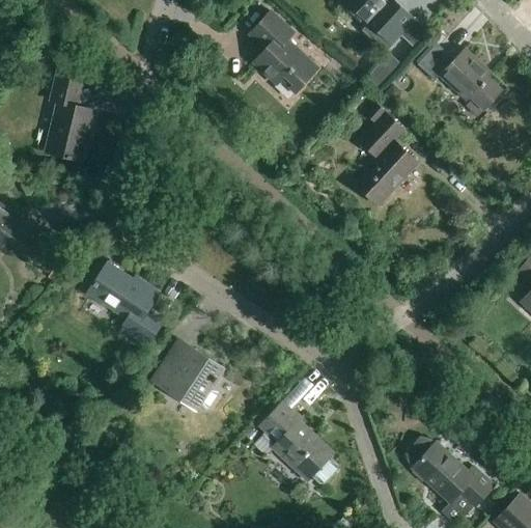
[(356,11),(352,16),(364,28),(368,24),(390,44),(414,17),(396,0),(342,0),(356,11)]
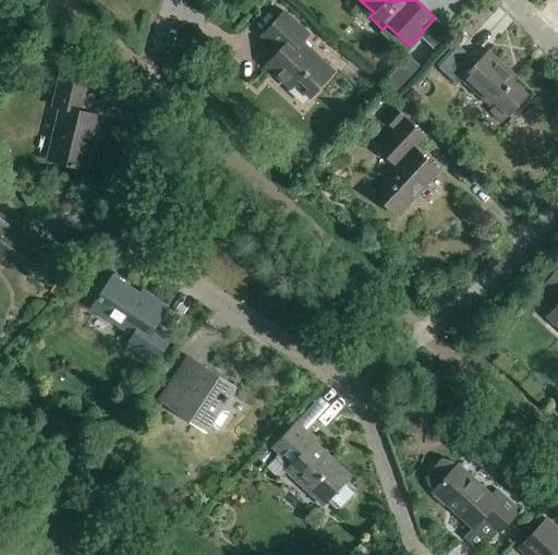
[(279,50),(266,64),(291,87),(295,82),(311,96),(335,71),(302,40),(308,34),(284,11),(262,35),(279,50)]
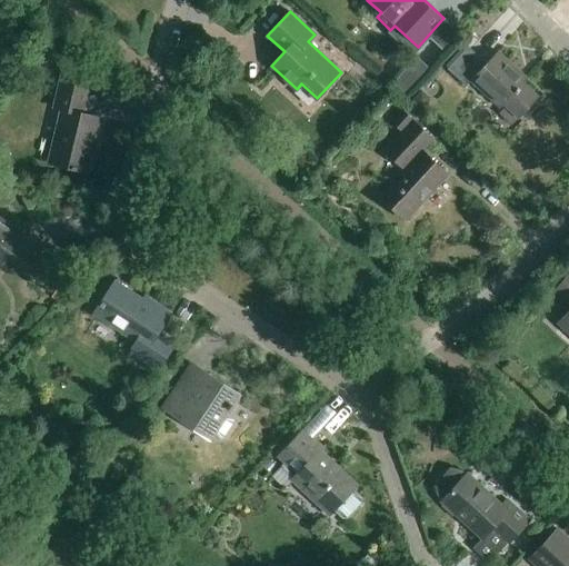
[(447,68),(466,85),(470,80),(500,107),(503,102),(519,117),(539,96),(515,73),(518,69),(498,50),(487,62),(468,45),(447,68)]
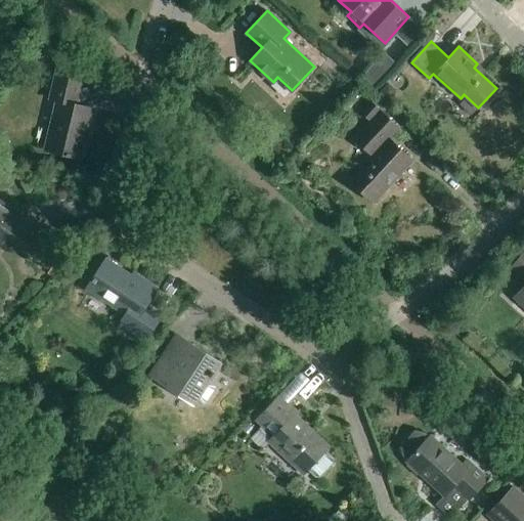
[(361,75),(374,87),(397,62),(384,50),(361,75)]
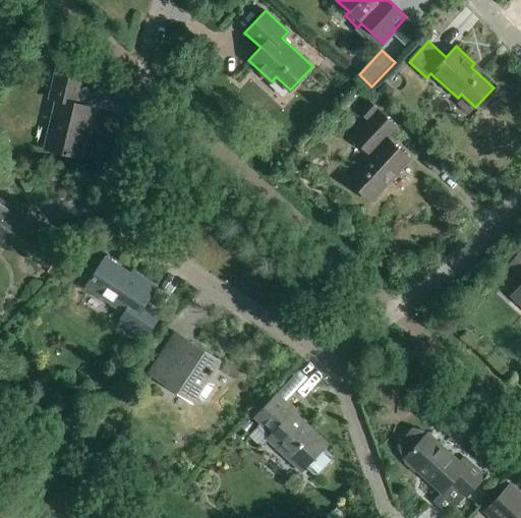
[(59,88),(45,148),(81,157),(93,107),(76,103),(83,73),(57,67),(52,87),(59,88)]
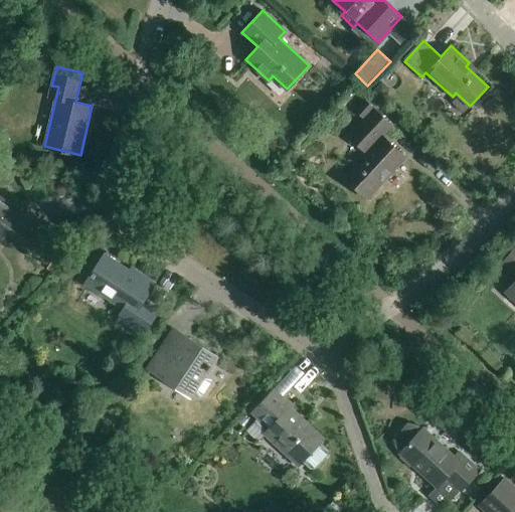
[(382,80),(373,90),(382,98),(386,93),(387,86),(382,80)]
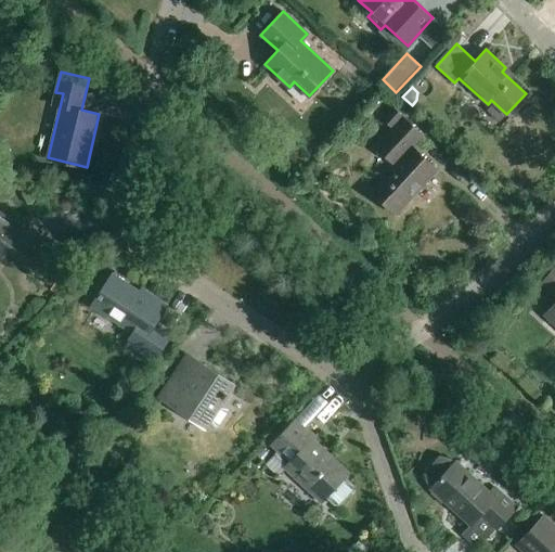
[(371,190),(396,213),(436,169),(412,146),(422,135),(388,104),(378,114),(392,127),(375,146),(395,163),(371,190)]
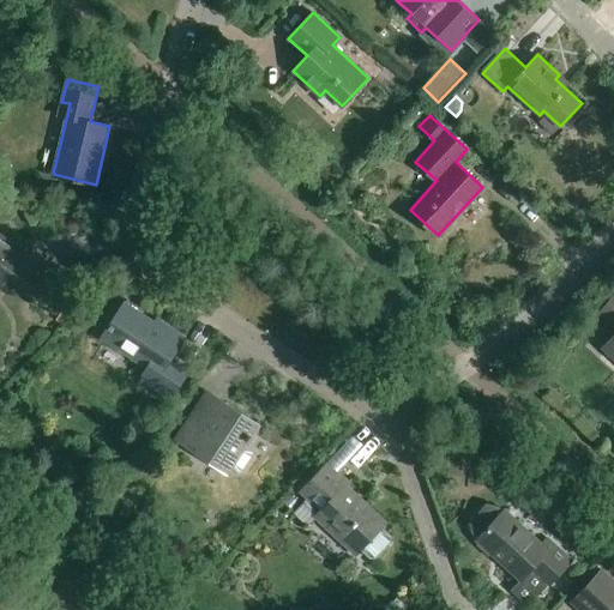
[(0,278),(5,282),(8,275),(30,289),(48,261),(25,247),(24,249),(0,234),(0,278)]
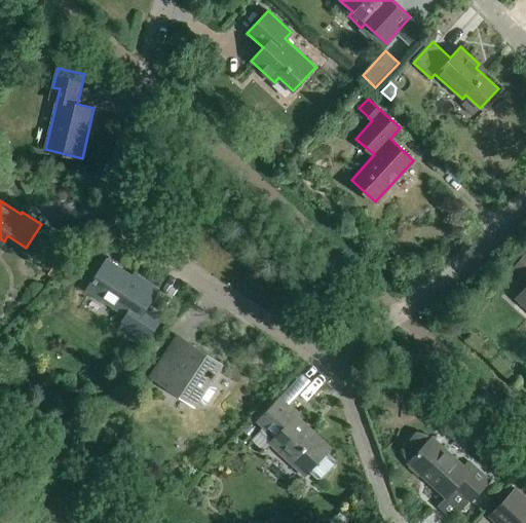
[(519,274),(525,265),(525,251),(512,268),(519,274)]
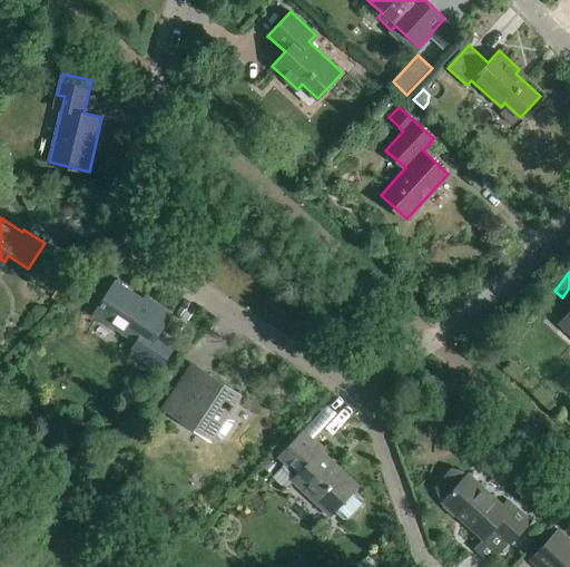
[(130,352),(158,370),(176,342),(159,332),(172,313),(154,302),(151,305),(115,281),(95,313),(137,341),(130,352)]
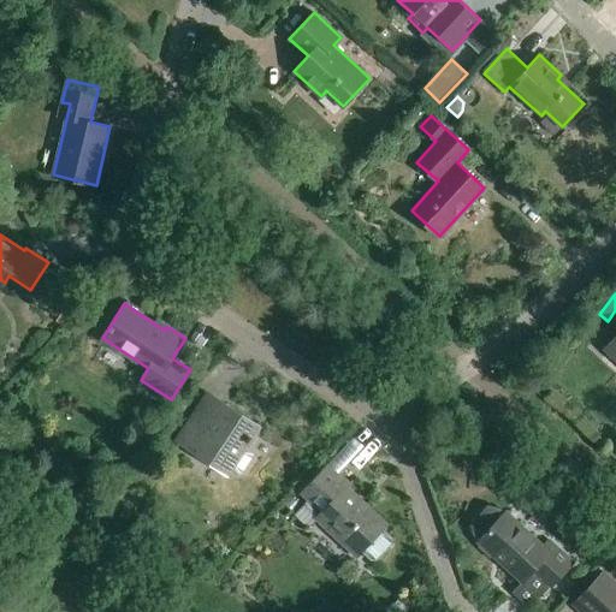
[(178,443),(224,474),(230,465),(241,473),(253,453),(242,446),(247,440),(248,441),(252,437),(250,435),(258,423),(226,403),(217,417),(201,408),(178,443)]
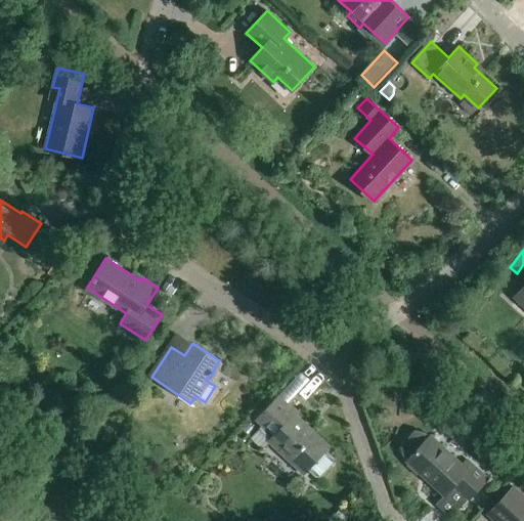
[(81,403),(86,396),(80,391),(75,399),(81,403)]
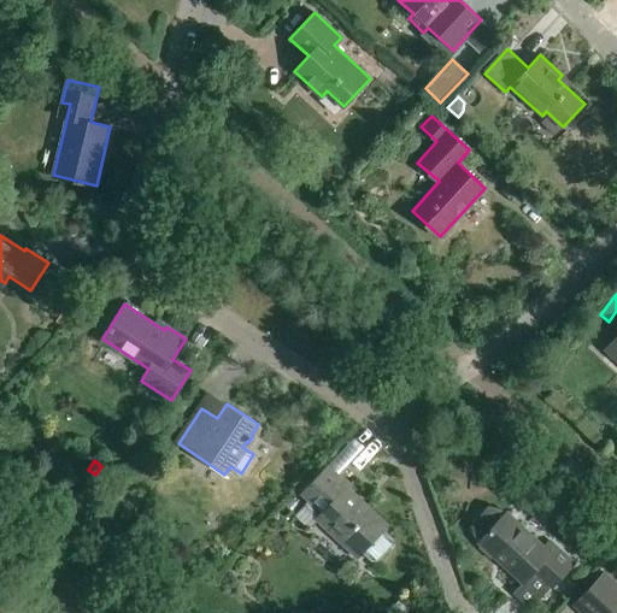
[(303,493),(309,499),(295,514),(309,526),(317,518),(357,556),(362,552),(371,560),(377,560),(393,544),(393,537),(383,529),(387,524),(347,488),(351,483),(330,464),(303,493)]
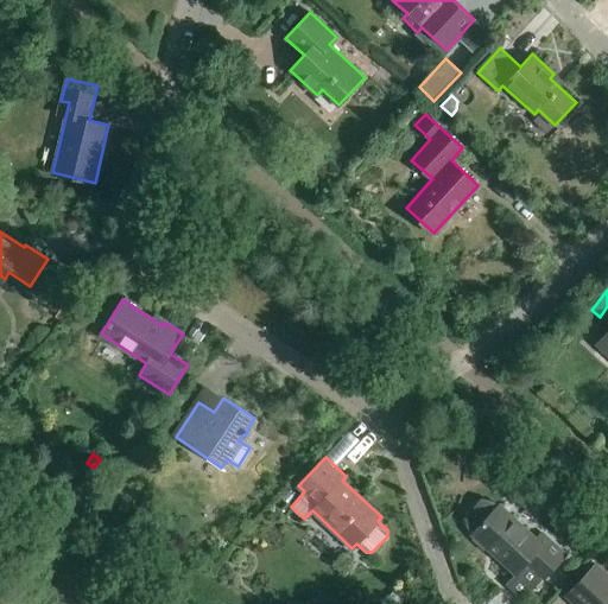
[(474,532),(472,534),(514,573),(526,561),(543,578),(565,554),(542,533),(536,539),(499,504),(496,507),(493,502),(482,500),(466,517),(469,527),(474,532)]
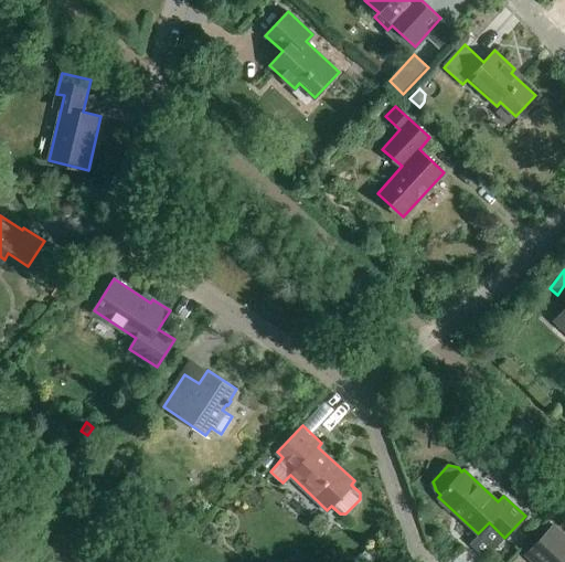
[(526,554),(534,561),(564,561),(564,536),(553,525),(526,554)]
